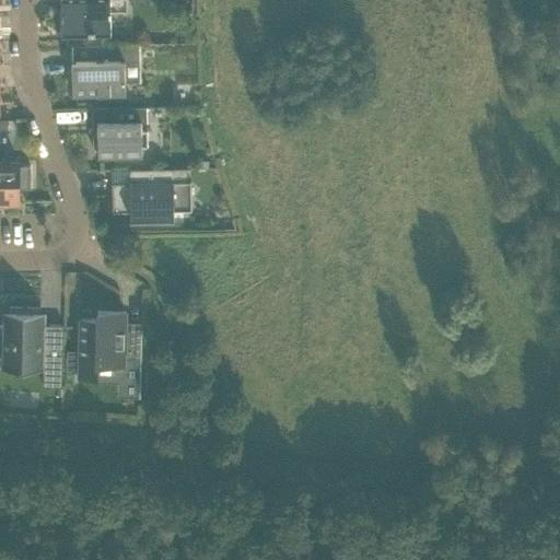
[(61,33),(109,32),(109,16),(108,16),(108,11),(126,11),(125,0),(60,0),(61,12),(62,12),(63,18),(61,18),(61,33)]
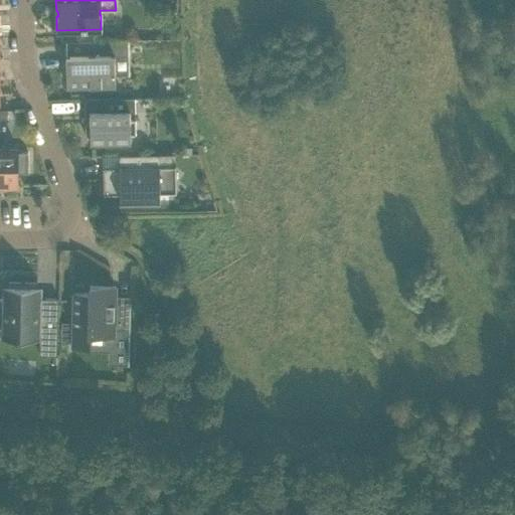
[(81,41),(81,54),(65,55),(66,88),(115,87),(114,55),(129,55),(128,40),(81,41)]
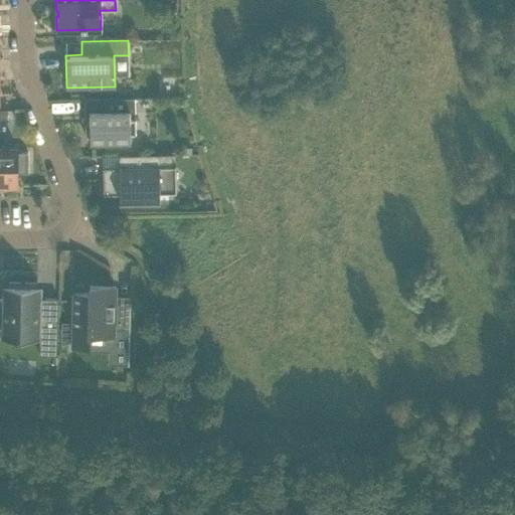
[(90,122),(84,122),(84,135),(90,135),(90,144),(130,143),(130,135),(135,135),(135,120),(130,120),(130,113),(134,113),(134,98),(101,99),(101,112),(89,112),(90,122)]
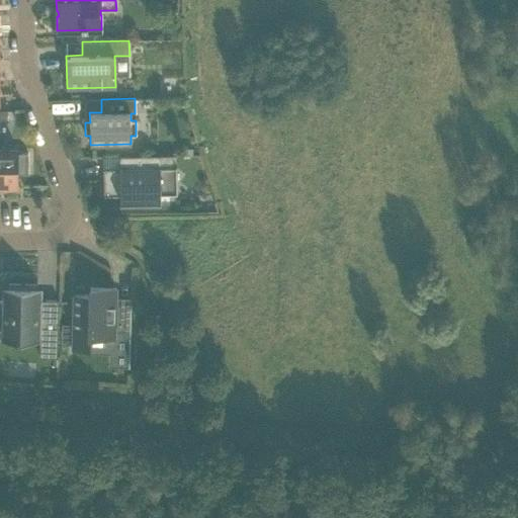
[(28,153),(16,154),(16,150),(0,149),(0,185),(16,185),(16,174),(28,174),(28,153)]
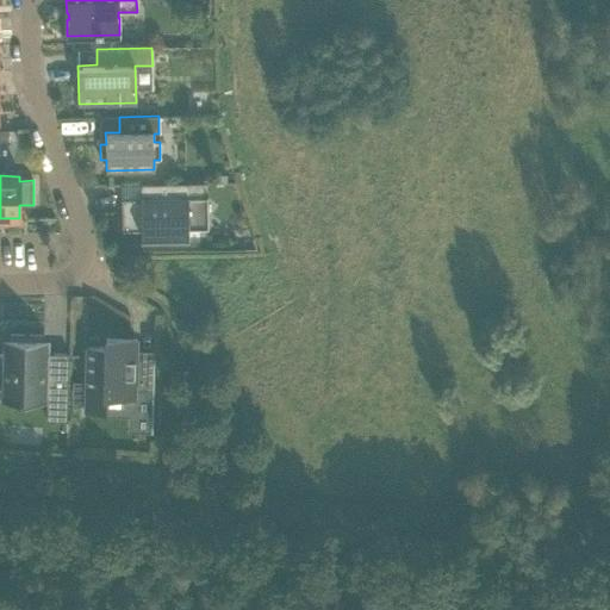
[(141,230),(141,238),(166,237),(166,230),(207,229),(207,197),(188,198),(188,184),(141,185),(141,199),(122,199),(123,231),(141,230)]
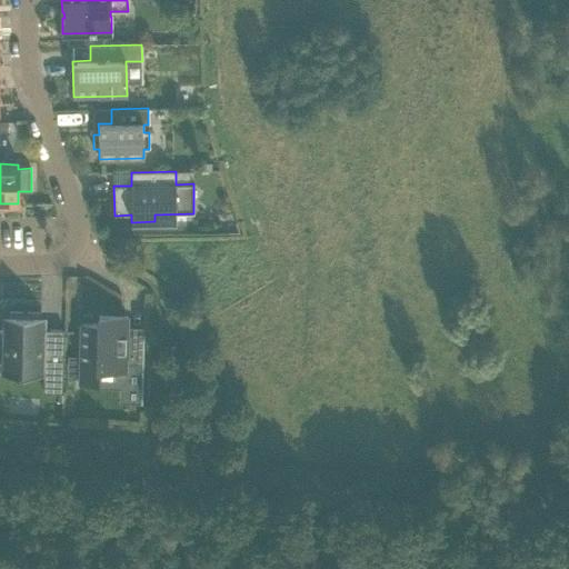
[(43,363),(43,375),(42,392),(62,393),(63,330),(39,329),(40,311),(9,311),(8,329),(0,328),(0,329),(1,329),(1,362),(43,363)]
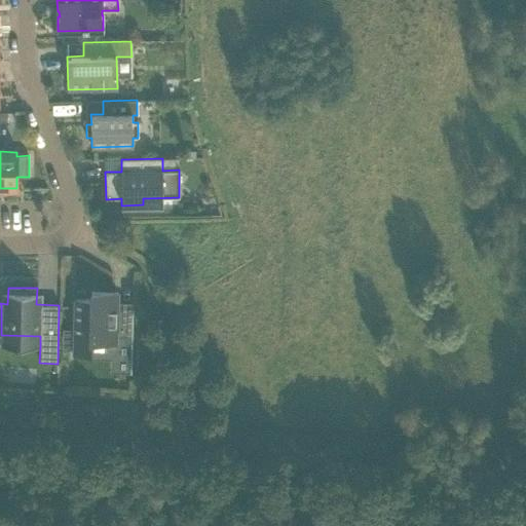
[(75,299),(74,352),(90,353),(90,341),(115,342),(115,337),(132,337),(133,308),(116,308),(117,293),(90,292),(90,300),(75,299)]
